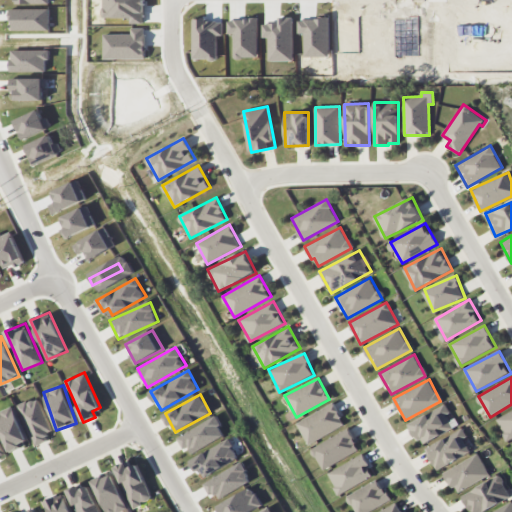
[(19,404),(35,446),(49,440),(46,433),(52,431),(38,397),(19,404)]
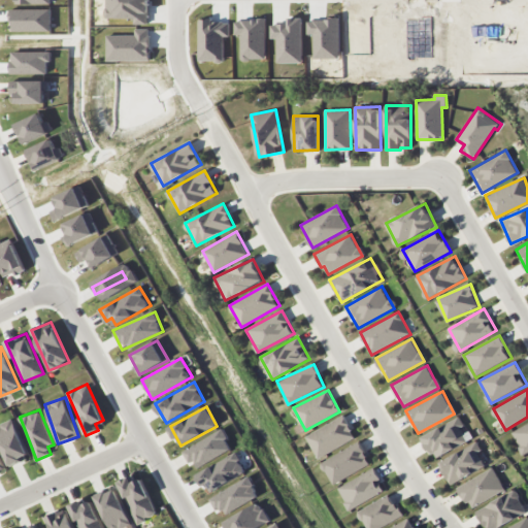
[(356,437),(342,415),(305,436),(318,459),(356,437)]
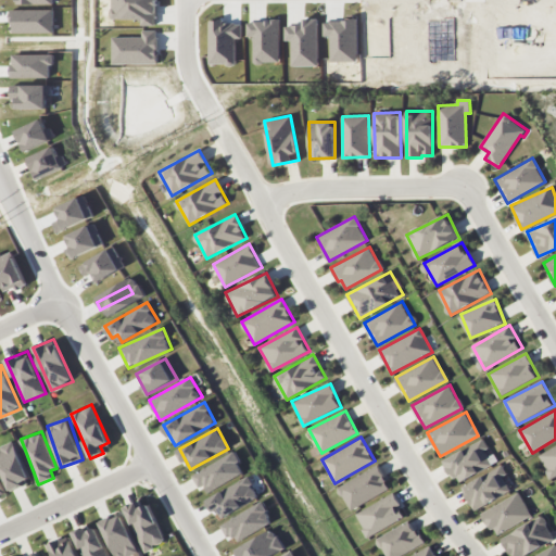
[(444,460),(457,483),(496,462),(483,439),(444,460)]
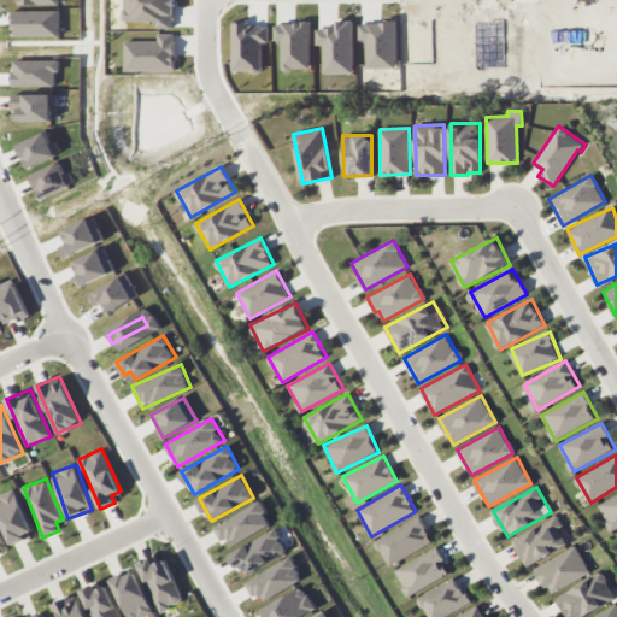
[(0,518),(10,544),(34,534),(16,489),(0,495),(0,518)]
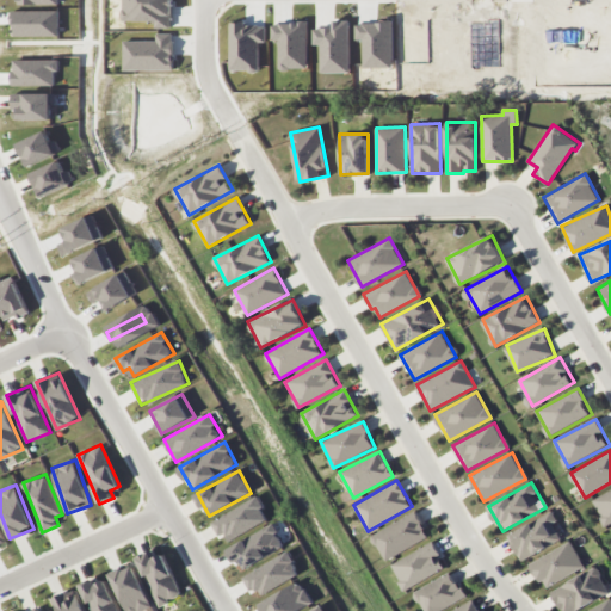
[(608,526),(610,523),(610,489),(592,500),(608,526)]
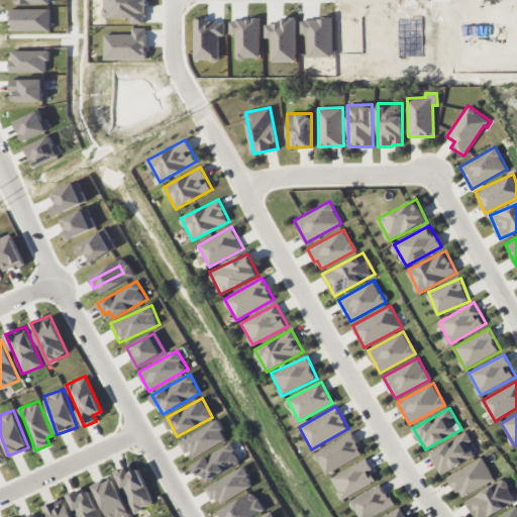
[(227,439),(217,420),(178,441),(184,453),(189,450),(193,457),(227,439)]
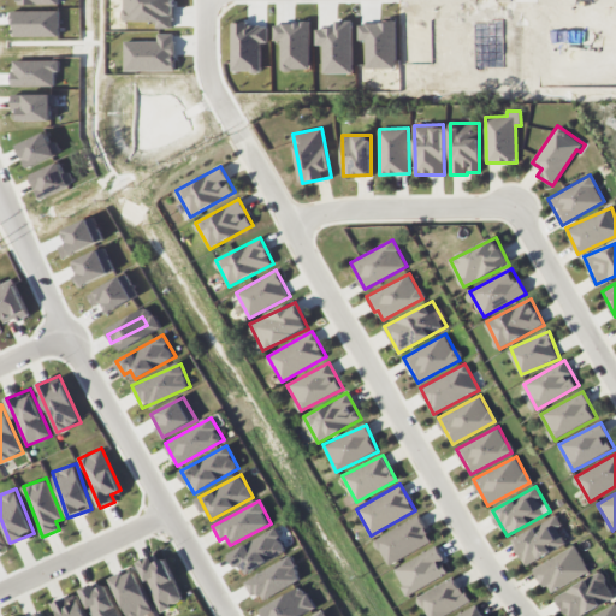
[(432,542),(419,515),(374,539),(388,566),(432,542)]
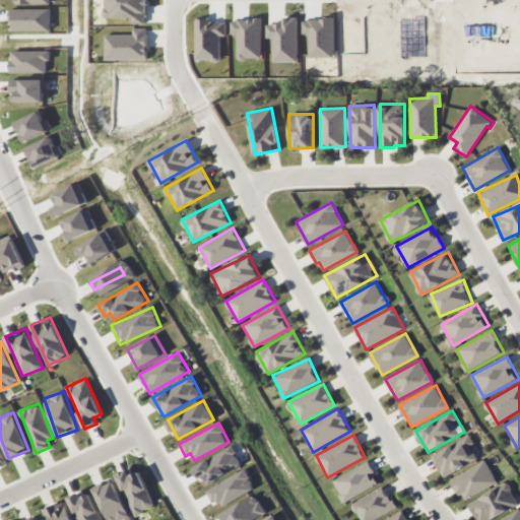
[(432,455),(444,477),(477,459),(471,447),(474,445),(469,436),(432,455)]
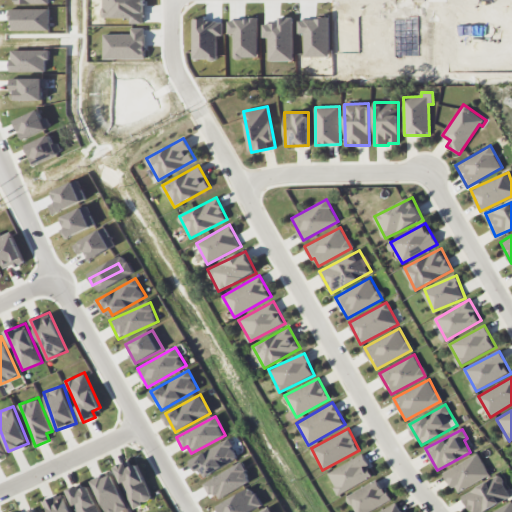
[(239,458),(228,438),(191,459),(202,479),(239,458)]
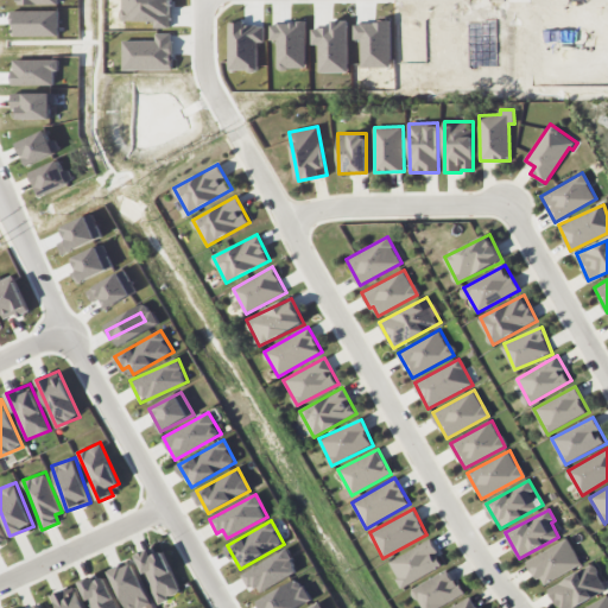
[(542,586),(581,564),(567,538),(527,561),(542,586)]
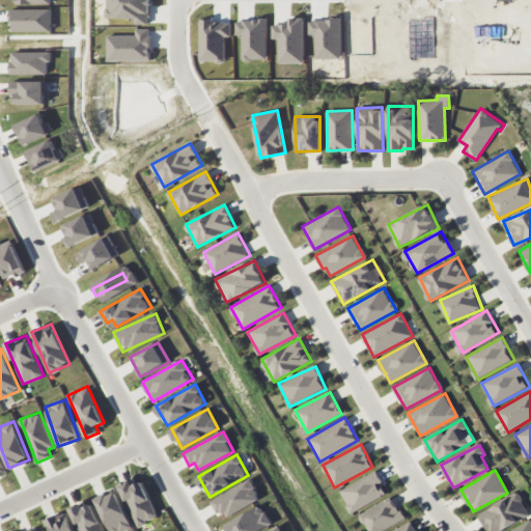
[(382,481),(376,471),(339,490),(352,512),(386,495),(380,483),(382,481)]
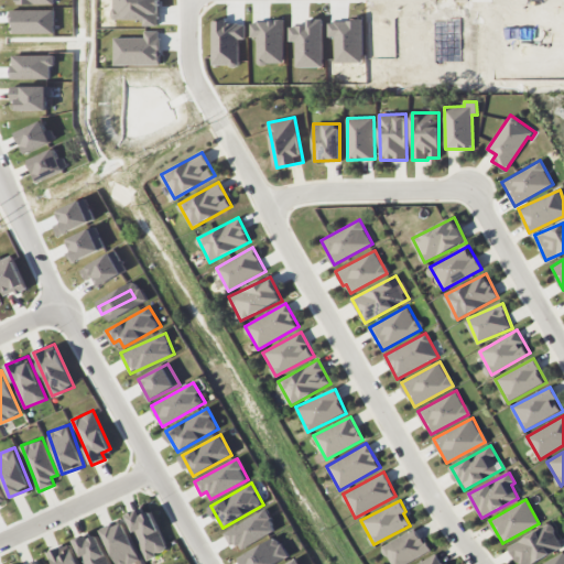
[(144,513),(142,508),(126,514),(145,560),(167,550),(151,510),(144,513)]
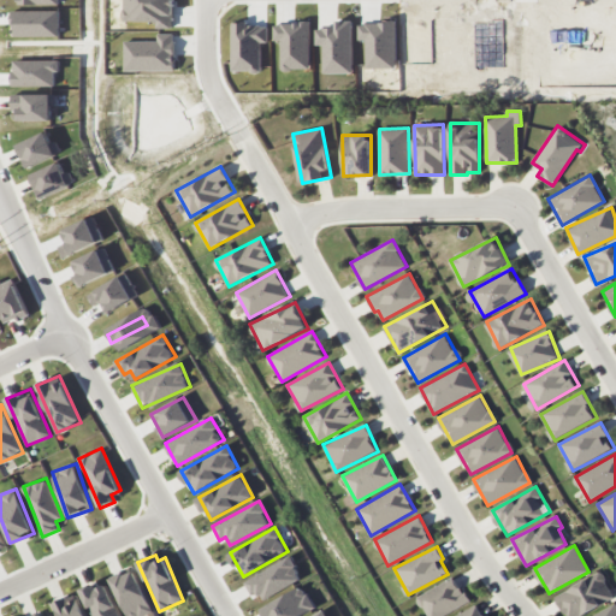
[(303,579),(290,556),(247,580),(259,602),(303,579)]
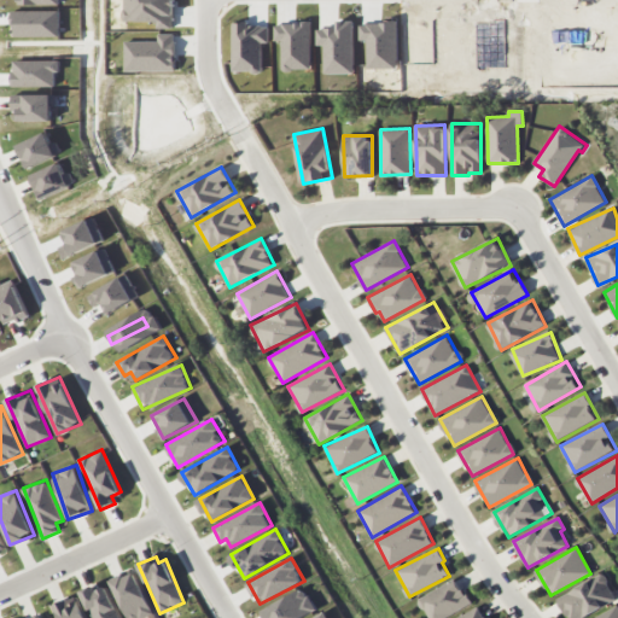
[(139,617),(152,613),(136,570),(111,579),(124,617),(139,617)]
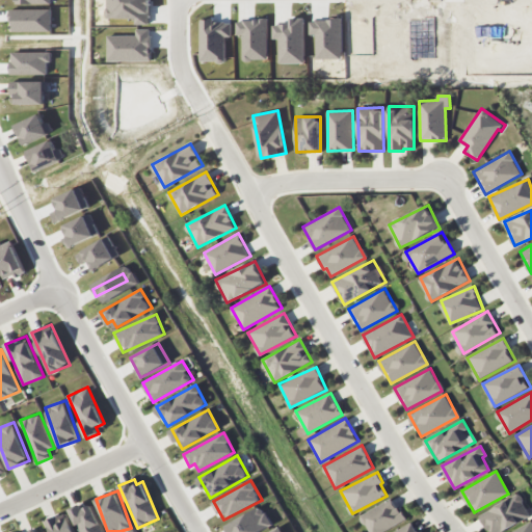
[(480,513),(488,531),(500,531),(531,517),(520,495),(480,513)]
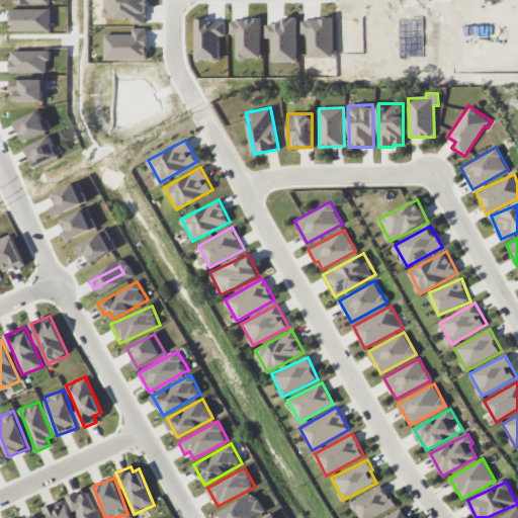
[(372,517),(395,505),(381,484),(350,502),(359,517),(372,517)]
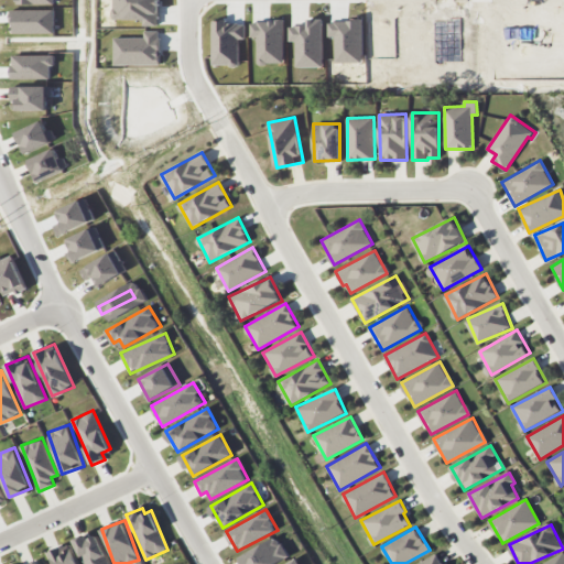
[(88,539),(86,534),(74,539),(84,563),(109,563),(98,534),(88,539)]
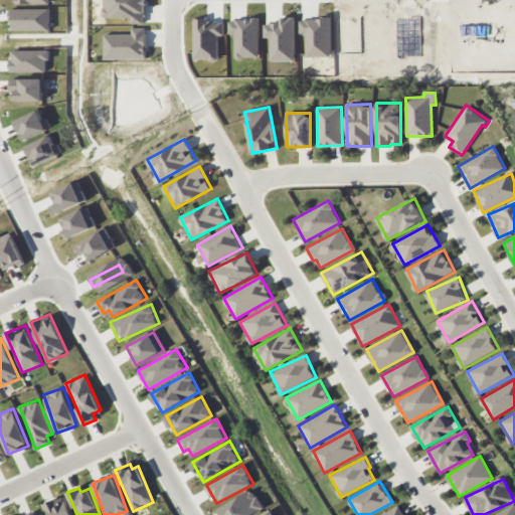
[(221,514),(250,514),(263,509),(252,490),(218,509),(221,514)]
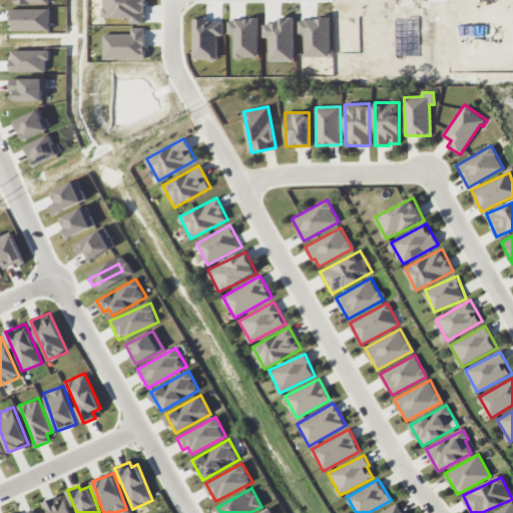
[(43,502),(47,512),(71,512),(62,493),(43,502)]
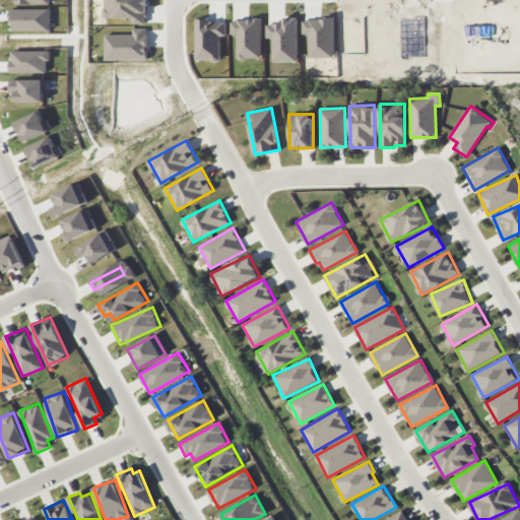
[(519,519),(519,508),(499,519),(519,519)]
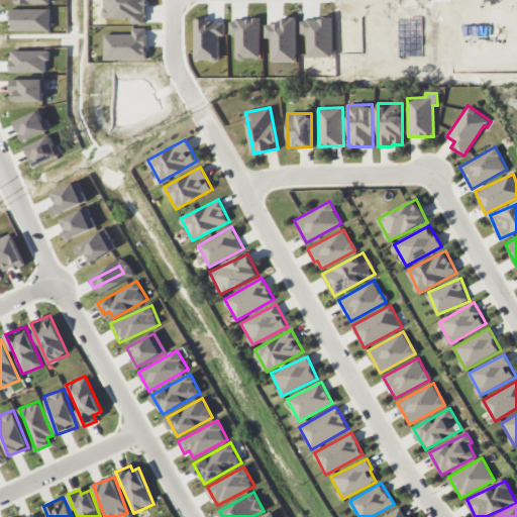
[(406,516),(403,508),(381,516),(406,516)]
